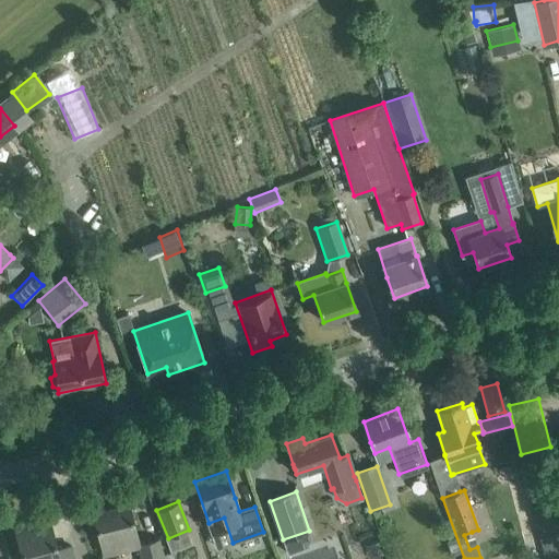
[(119,536),(135,533),(128,503),(93,513),(104,556),(123,551),(119,536)]
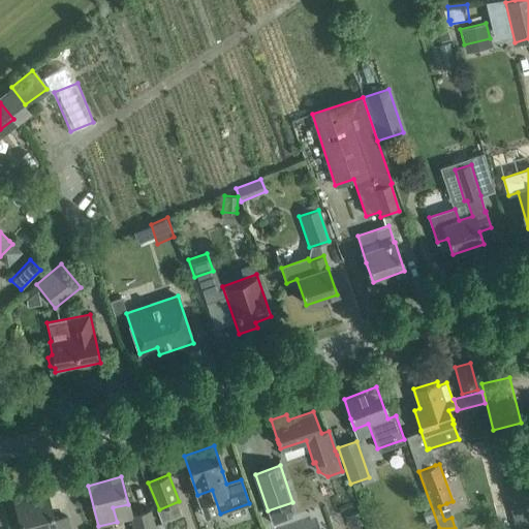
[(528,477),(504,484),(515,528),(521,528),(528,527),(528,477)]
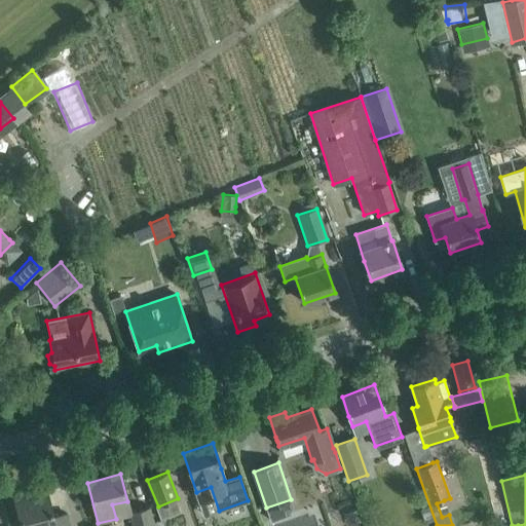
[(69,525),(67,514),(52,517),(46,493),(45,493),(46,495),(33,498),(33,496),(14,501),(21,525),(69,525)]
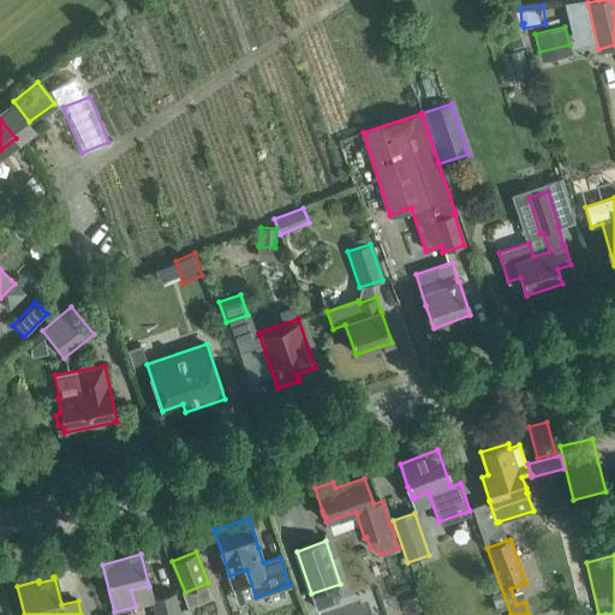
[(153,598),(155,614),(190,614),(190,609),(179,611),(175,592),(153,598)]
